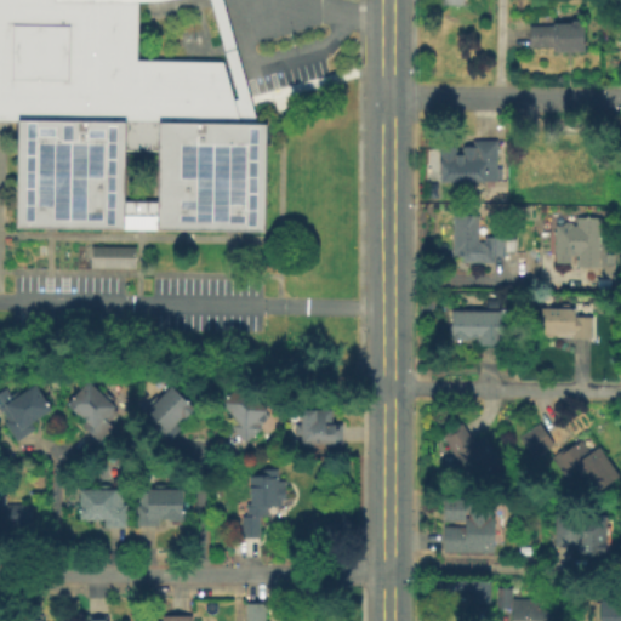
[(0,0),(166,0),(160,1),(137,3),(137,62),(223,63),(240,124),(268,125),(267,233),(17,228),(20,121),(0,121),(0,0)]
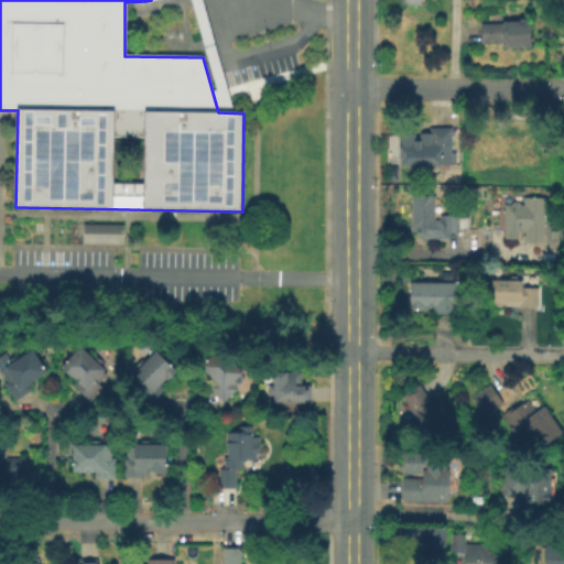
[(529,20),(531,23),(532,49),(503,50),(503,45),(484,46),(483,25),(502,25),(502,23),(519,23),(521,20),(529,20)]
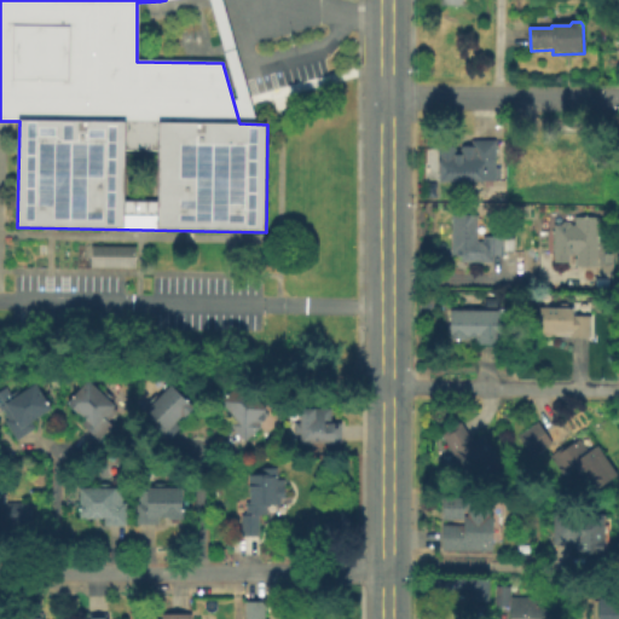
[(516,140),(537,140),(537,150),(544,150),(544,138),(568,138),(568,154),(579,154),(579,191),(563,191),(563,181),(547,181),(547,191),(515,191),(516,140)]
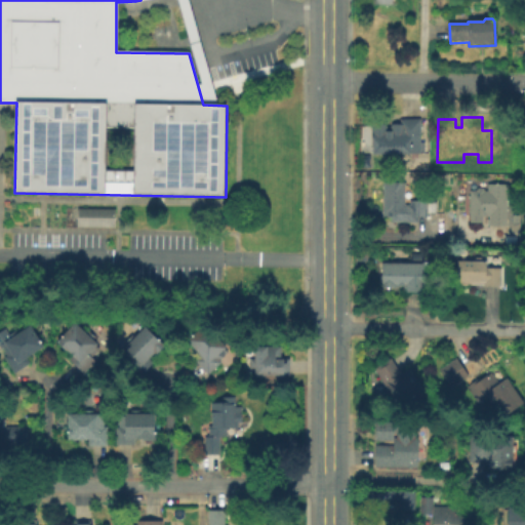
[(421,120),(422,155),(373,155),(372,125),(387,125),(387,131),(392,131),(392,125),(401,124),(401,120),(421,120)]
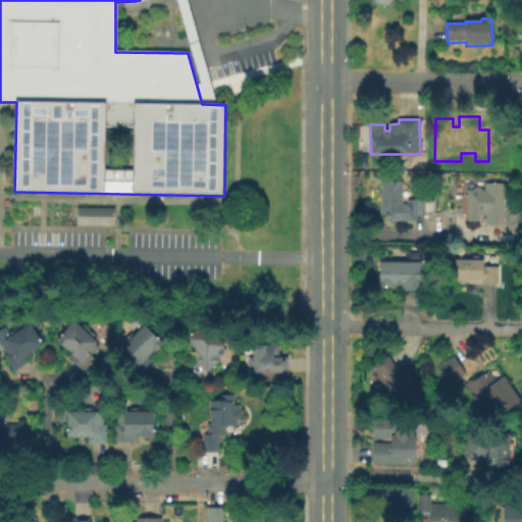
[(405,203),(410,203),(410,199),(434,199),(435,214),(426,213),(426,216),(417,216),(417,222),(390,221),(390,214),(383,214),(382,180),(405,180),(405,203)]
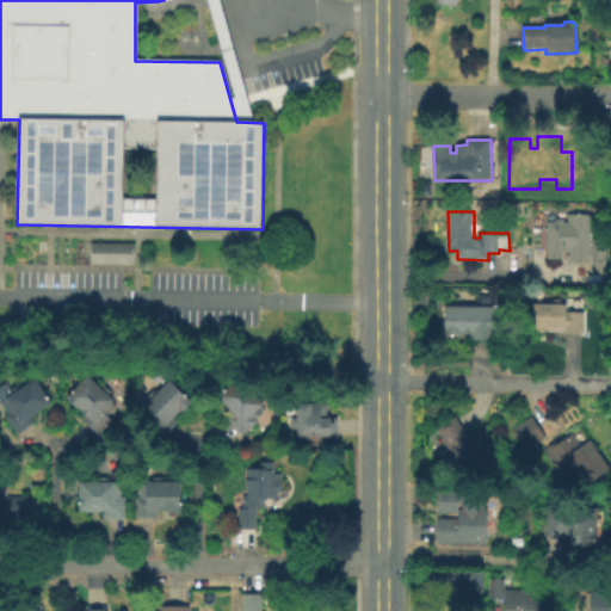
[(591,213),(591,265),(569,264),(567,255),(562,255),(563,264),(548,261),(549,222),(554,222),(557,217),(566,217),(567,221),(571,221),(571,213),(591,213)]
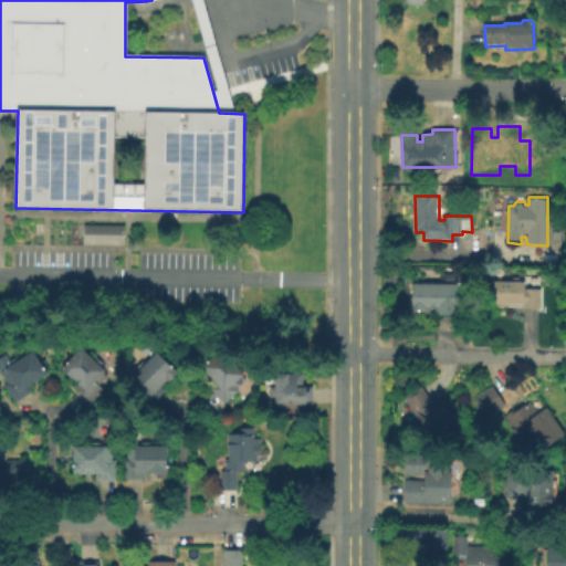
[(126,226),(126,247),(85,247),(85,226),(126,226)]
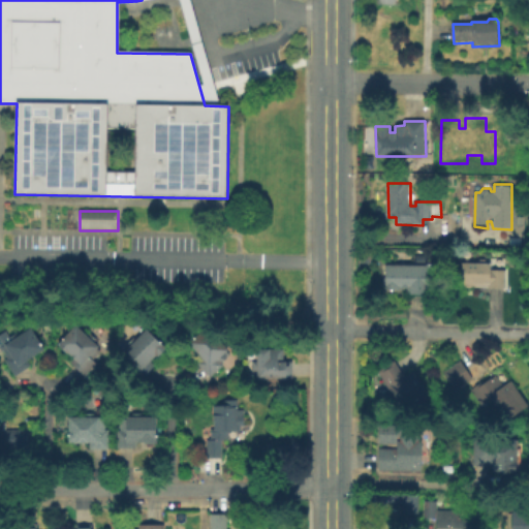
[(505,270),(505,289),(488,288),(461,287),(461,263),(490,263),(490,270),(505,270)]
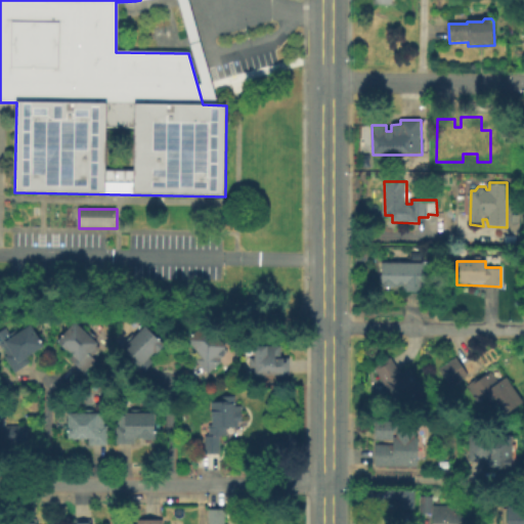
[(424,264),(425,277),(427,276),(427,294),(404,293),(404,288),(399,288),(399,289),(382,289),(382,264),(424,264)]
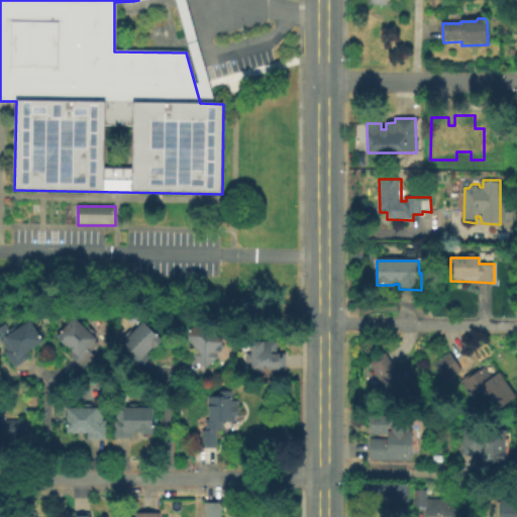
[(95,353),(82,367),(55,338),(74,316),(98,338),(89,347),(95,353)]
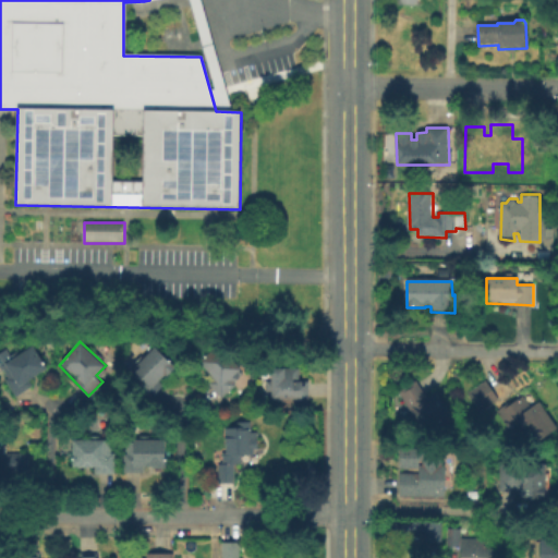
[(239,385),(222,399),(210,383),(213,379),(199,361),(221,343),(245,372),(235,381),(239,385)]
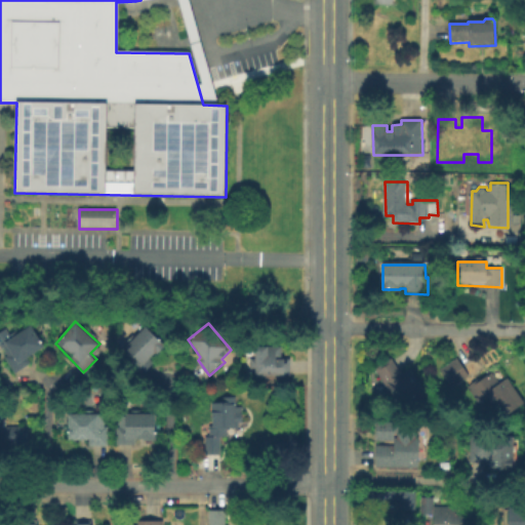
[(32,360),(15,373),(0,352),(0,345),(32,324),(45,346),(30,357),(32,360)]
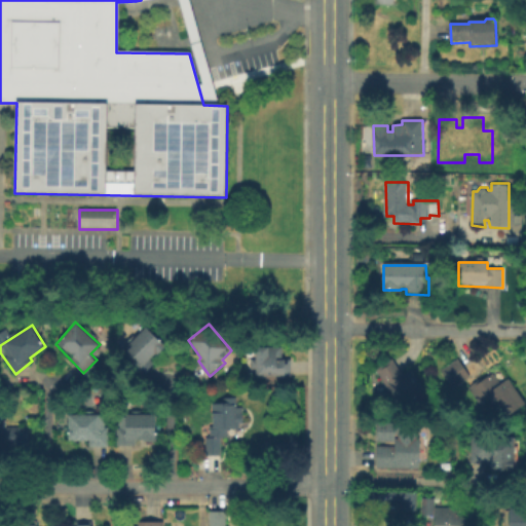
[(156,360),(142,375),(134,366),(139,361),(125,344),(148,325),(156,337),(166,343),(153,358),(156,360)]
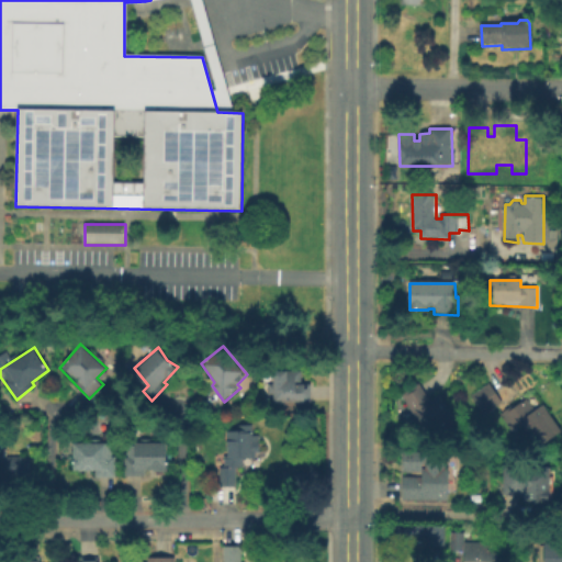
[(298,380),(298,382),(312,382),(312,402),(274,401),(274,369),(302,370),(302,380),(298,380)]
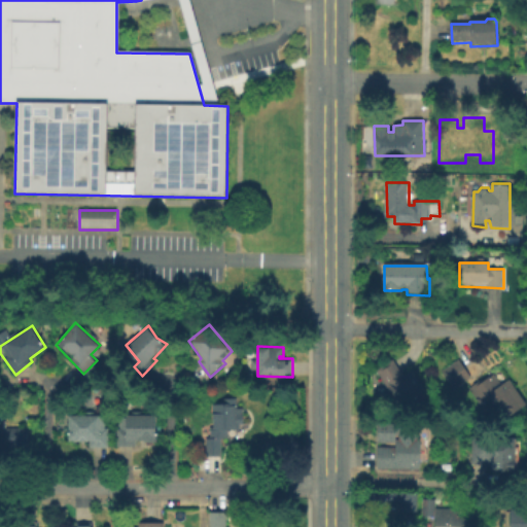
[(394,359),(403,376),(414,369),(428,391),(402,409),(378,371),(394,359)]
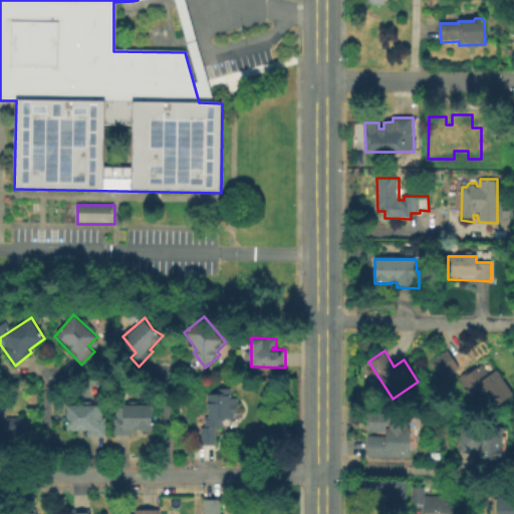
[(460,369),(442,380),(431,362),(449,351),(460,369)]
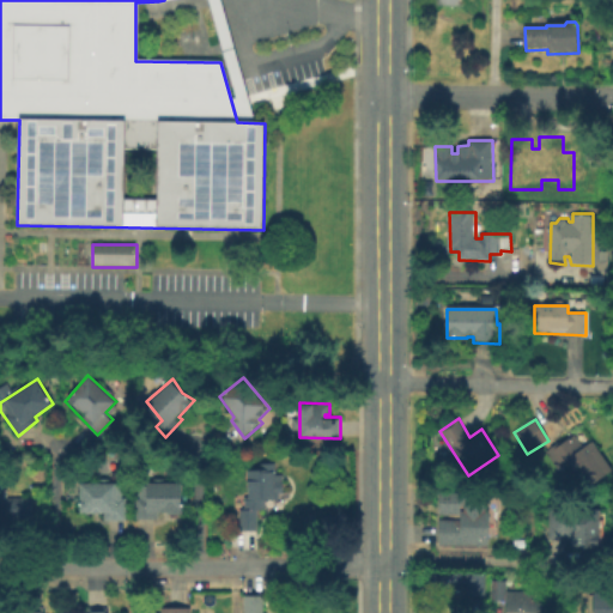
[(576,434),(586,447),(594,441),(612,467),(612,469),(588,489),(575,469),(564,475),(547,451),(553,447),(554,449),(576,434)]
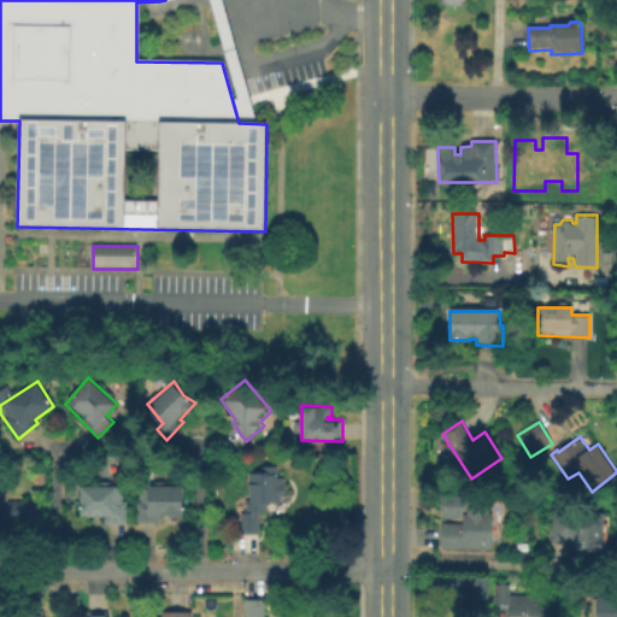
[(278,464),(280,476),(287,475),(287,495),(282,495),(282,501),(268,503),(269,513),(260,513),(260,533),(242,534),(241,511),(247,511),(246,501),(251,501),(250,471),(263,471),(263,465),(278,464)]
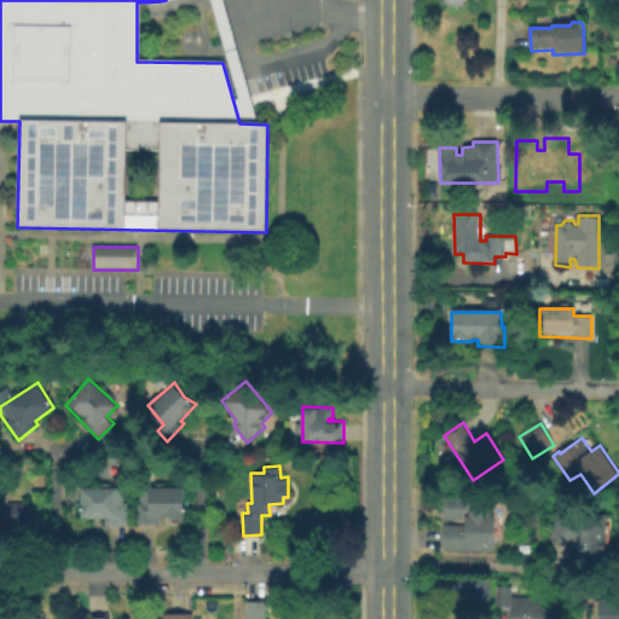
[(111,480),(113,486),(126,490),(126,501),(129,501),(129,524),(106,525),(106,516),(81,518),(82,486),(102,486),(100,481),(111,480)]
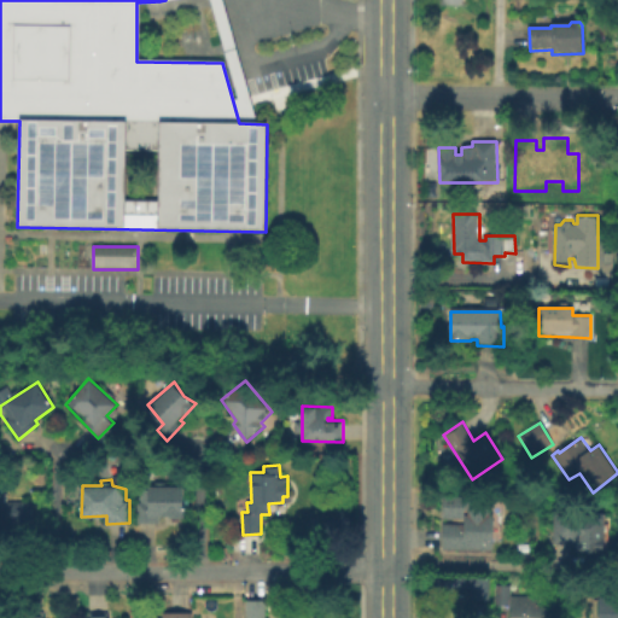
[(167,484),(185,484),(184,519),(161,518),(161,523),(146,525),(138,522),(139,499),(145,499),(145,483),(156,484),(156,479),(168,479),(167,484)]
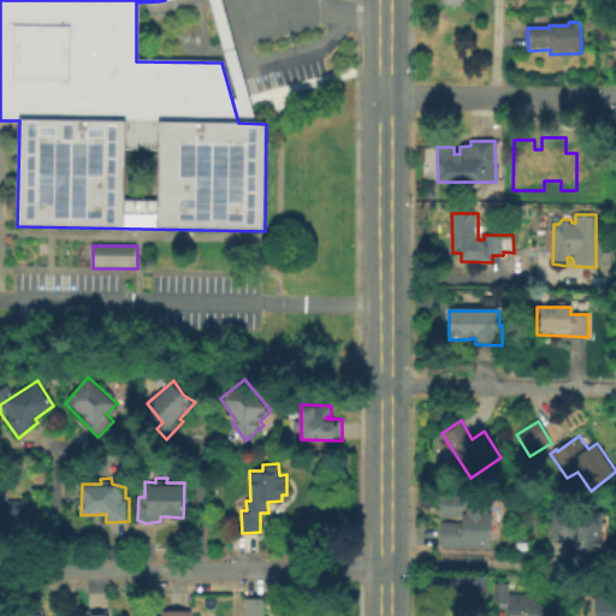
[(491,495),(491,549),(440,546),(442,492),(491,495)]
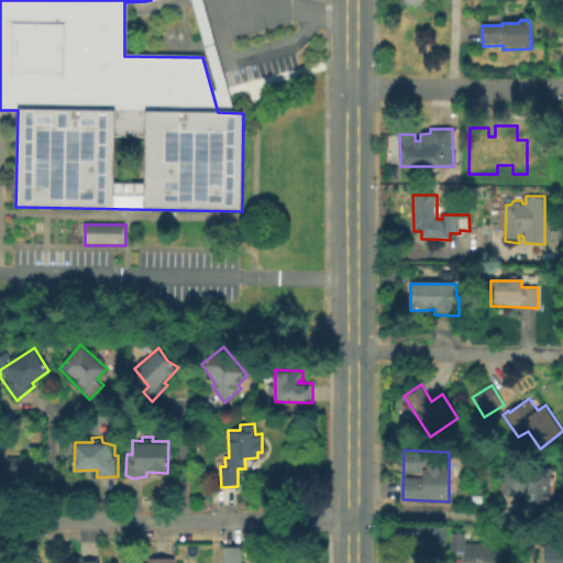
[(19,475),(4,475),(4,455),(19,455),(19,452),(29,452),(29,475),(19,475)]
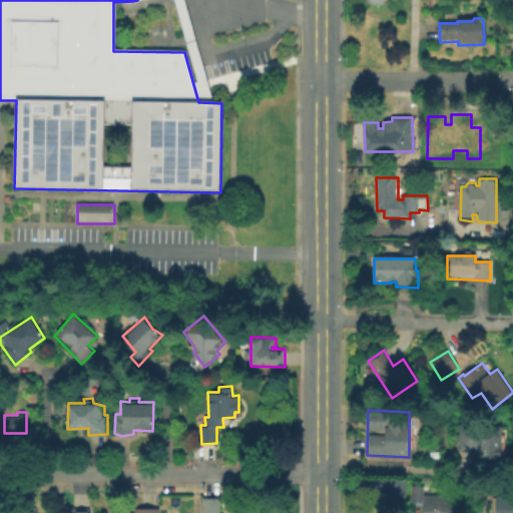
[(503,426),(503,456),(478,456),(478,449),(460,449),(460,422),(478,422),(478,425),(503,425),(503,426)]
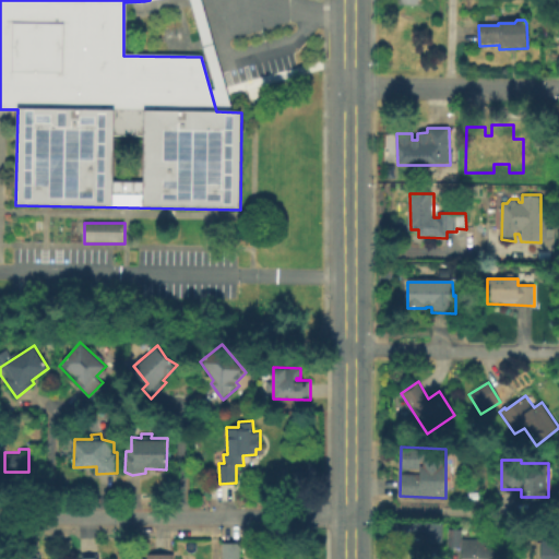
[(480,494),(479,502),(468,502),(467,492),(480,494)]
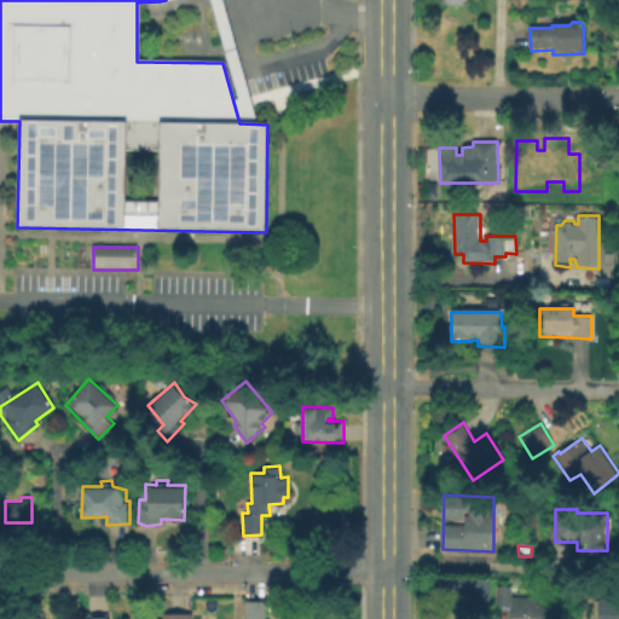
[(491,580),(491,602),(473,602),(473,590),(455,590),(455,605),(441,605),(441,600),(431,600),(431,579),(491,580)]
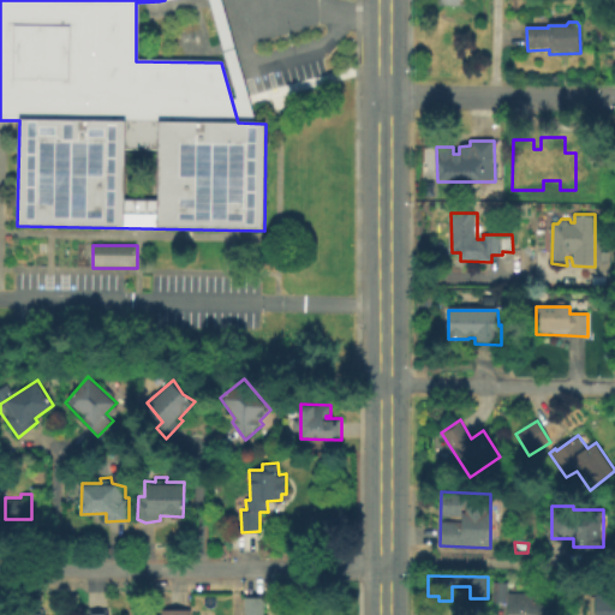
[(544,595),(543,614),(509,614),(509,601),(494,601),(494,580),(508,580),(508,591),(530,591),(530,595),(544,595)]
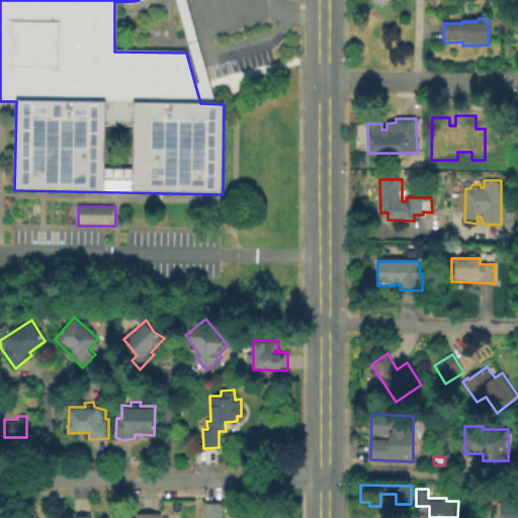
[(517,501),(517,517),(504,517),(504,501),(517,501)]
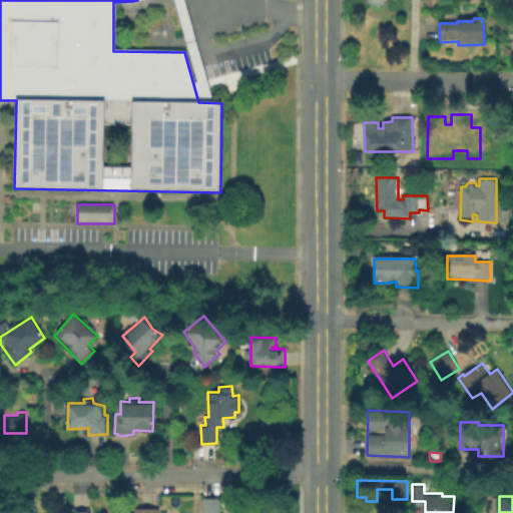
[(221,498),(221,512),(205,512),(205,498),(221,498)]
